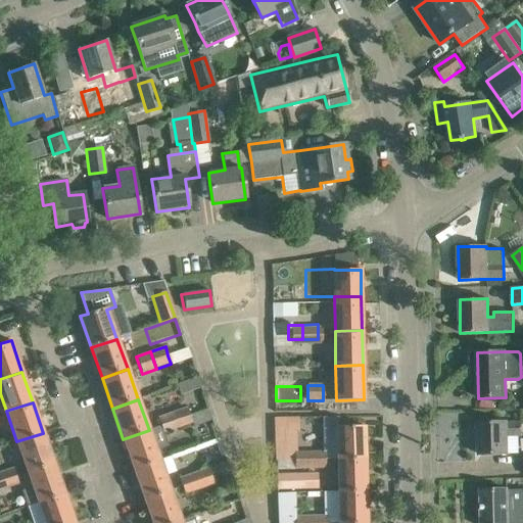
[(173,413),(178,427),(192,422),(187,408),(173,413)]
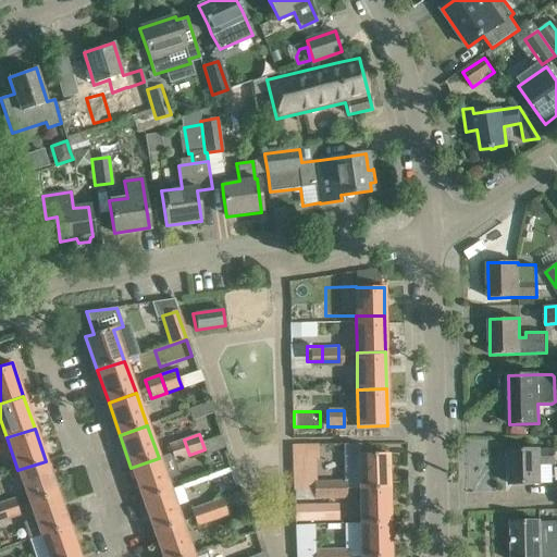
[(189,455),(184,440),(169,445),(175,460),(189,455)]
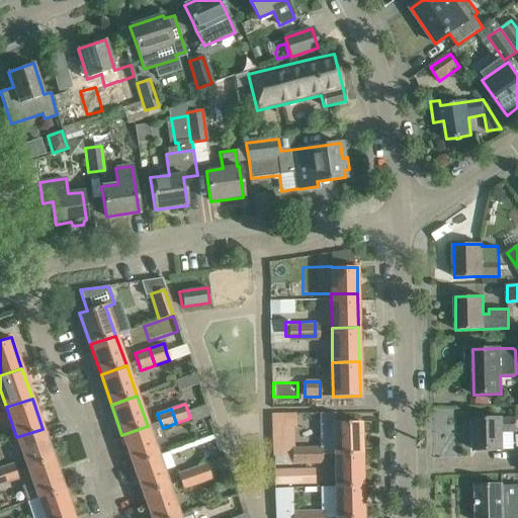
[(475,419),(476,450),(502,450),(502,433),(517,432),(516,418),(475,419)]
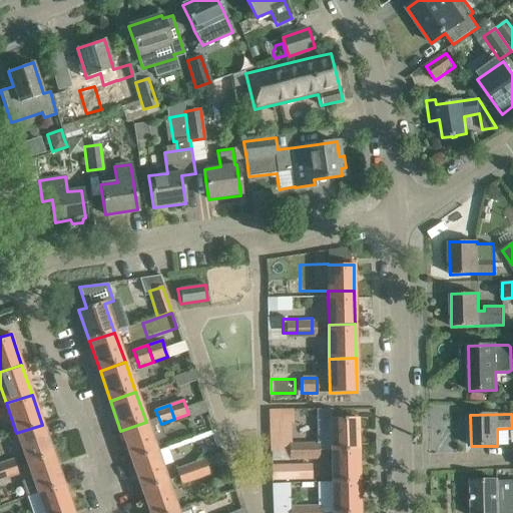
[(331,419),(332,451),(358,450),(357,418),(331,419)]
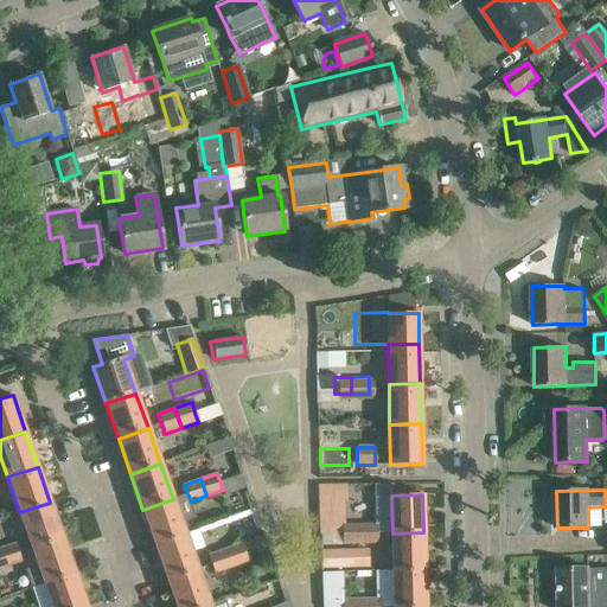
[(173,499),(142,510),(155,545),(186,535),(173,499)]
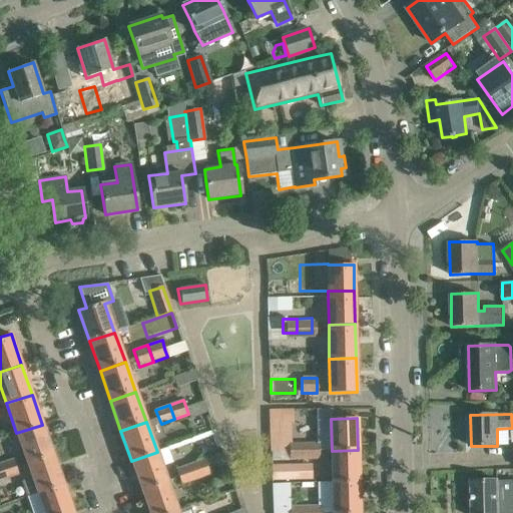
[(27,463),(52,454),(42,425),(16,433),(27,463)]
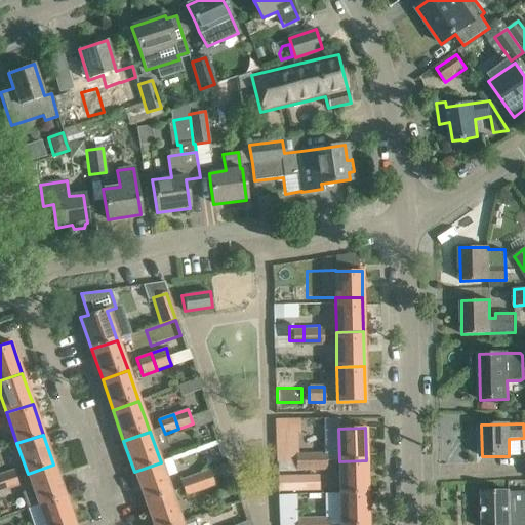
[(312,470),(312,454),(297,455),(297,470),(312,470)]
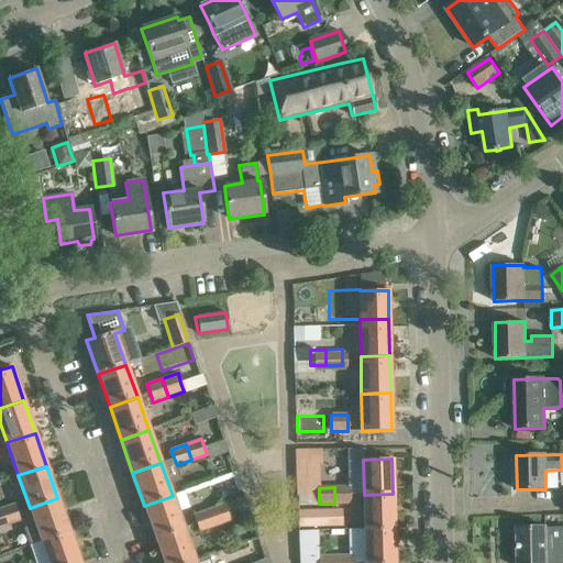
[(334,487),(334,504),(351,503),(350,487),(334,487)]
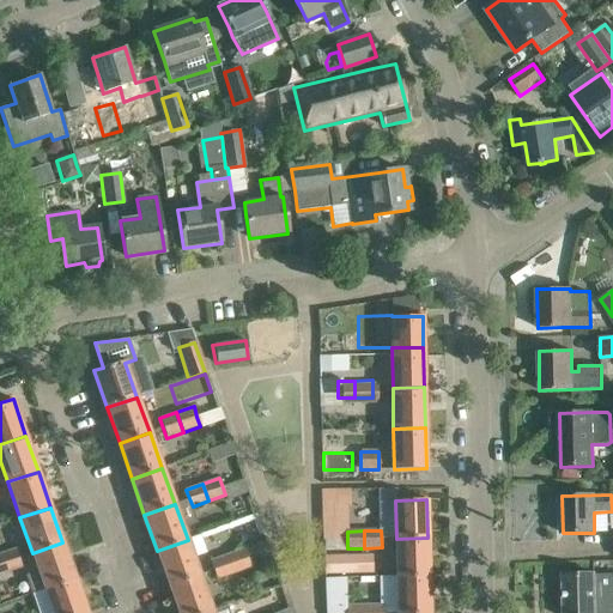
[(398,576),(429,576),(428,538),(396,539),(398,576)]
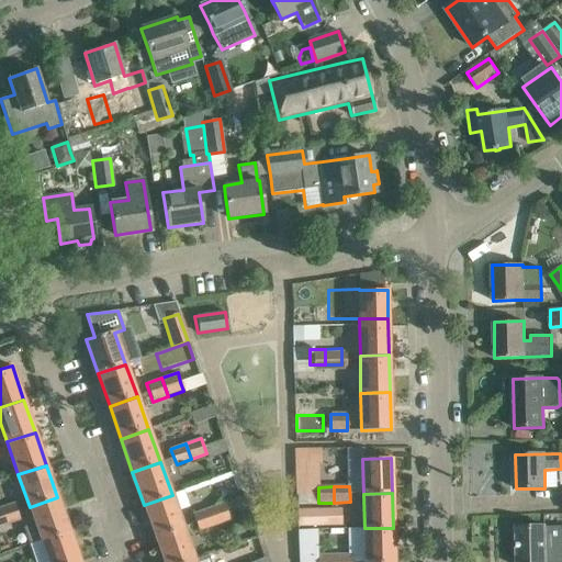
[(183,528),(172,495),(144,505),(155,538),(183,528)]
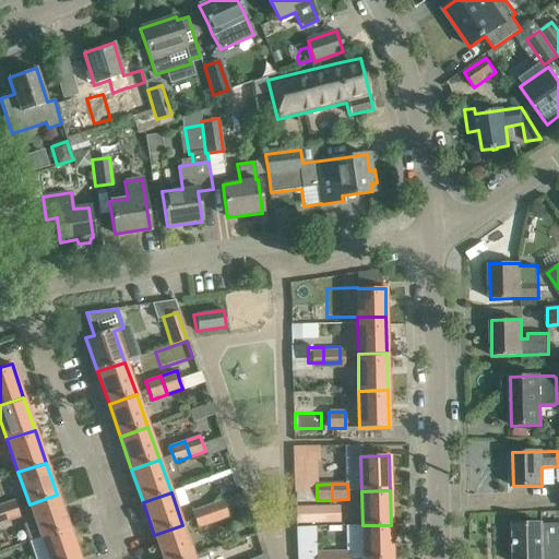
[(40,537),(69,527),(57,495),(30,504),(35,521),(23,524),(30,540),(40,537)]
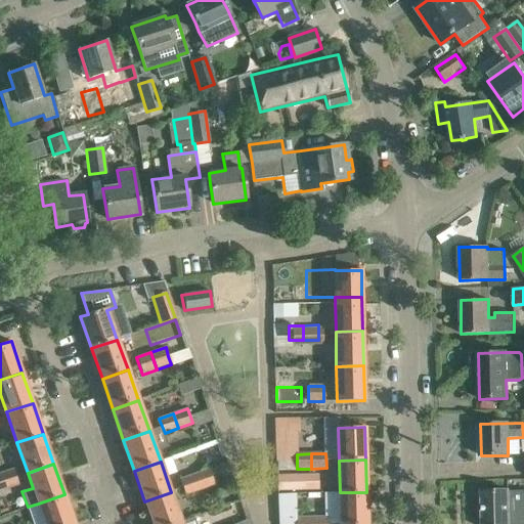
[(13,470),(0,474),(0,477),(4,489),(18,484),(16,477),(13,470)]
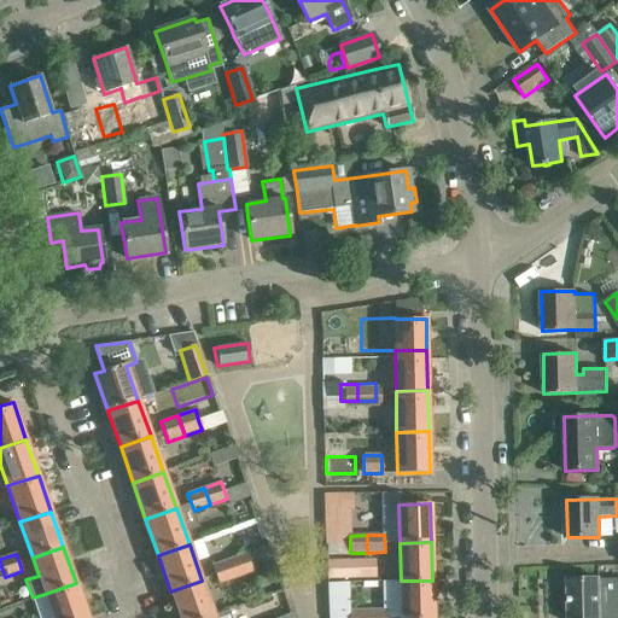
[(246,554),(228,560),(235,577),(252,571),(246,554)]
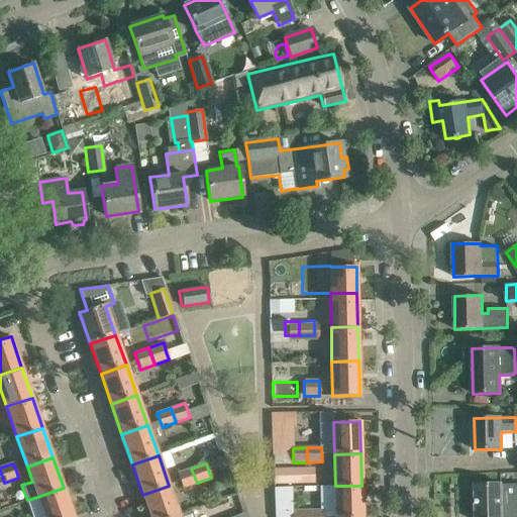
[(183,488),(197,483),(191,469),(178,474),(183,488)]
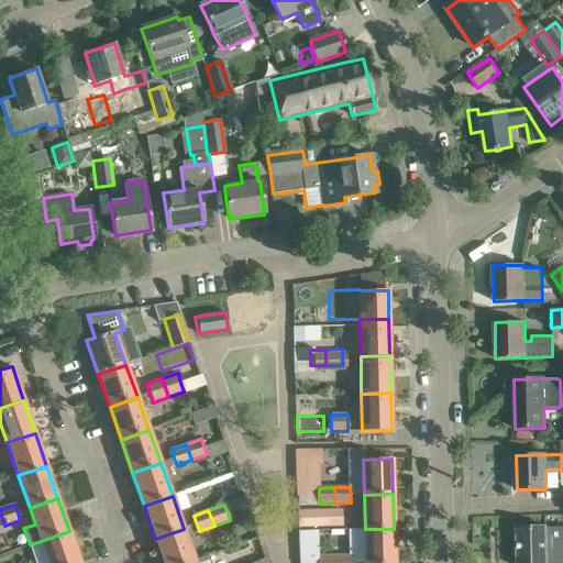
[(305,511),(298,511),(299,526),(306,526),(331,526),(343,526),(342,510),(330,511),(305,511)]
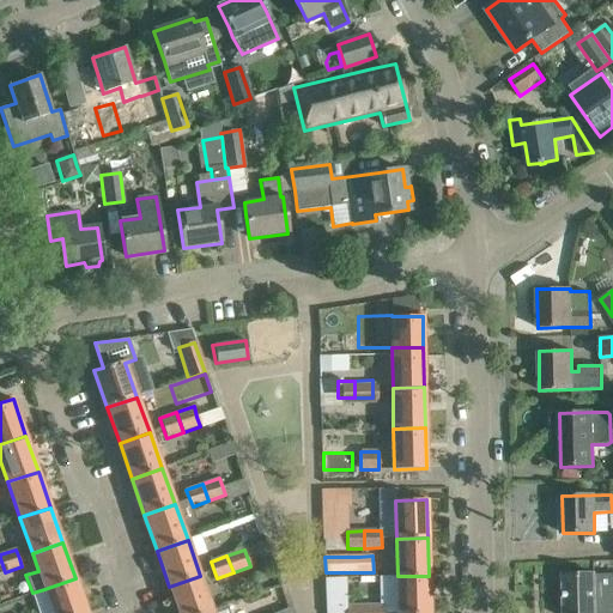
[(564,612),(612,612),(612,574),(595,575),(595,574),(564,575),(564,612)]
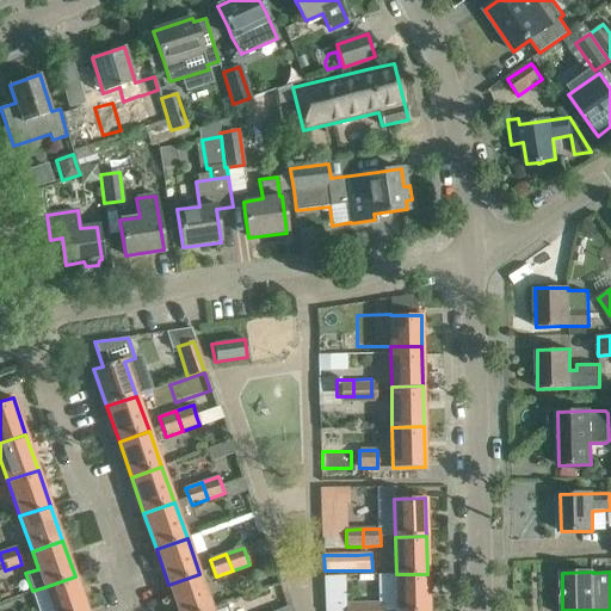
[(195,610),(211,606),(199,574),(168,585),(178,610),(195,610)]
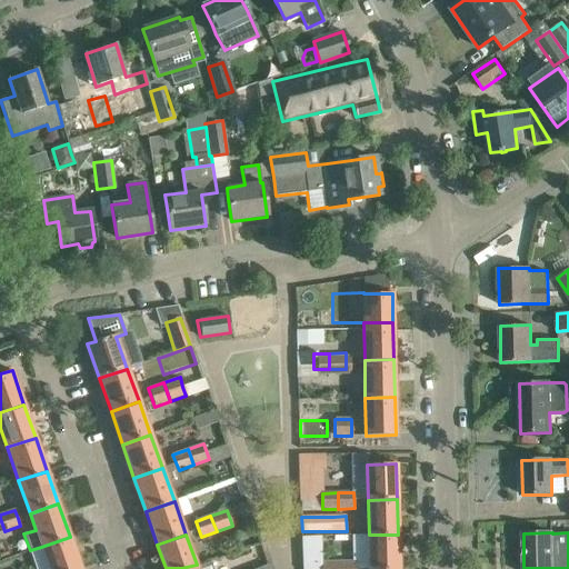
[(398,568),(398,535),(369,535),(369,568),(398,568)]
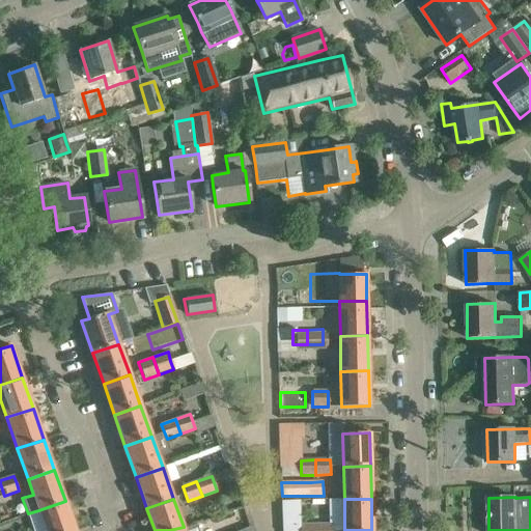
[(282,501),(281,501),(281,530),(300,530),(300,525),(300,522),(297,522),(297,500),(282,501)]
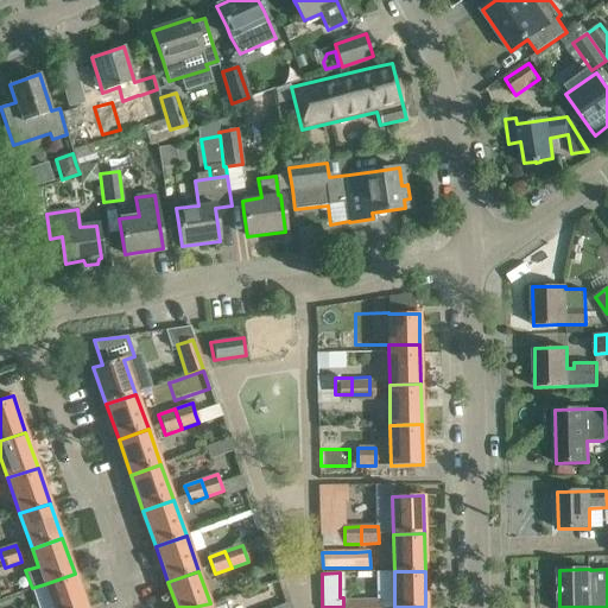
[(52,607),(86,607),(75,574),(44,584),(52,607)]
